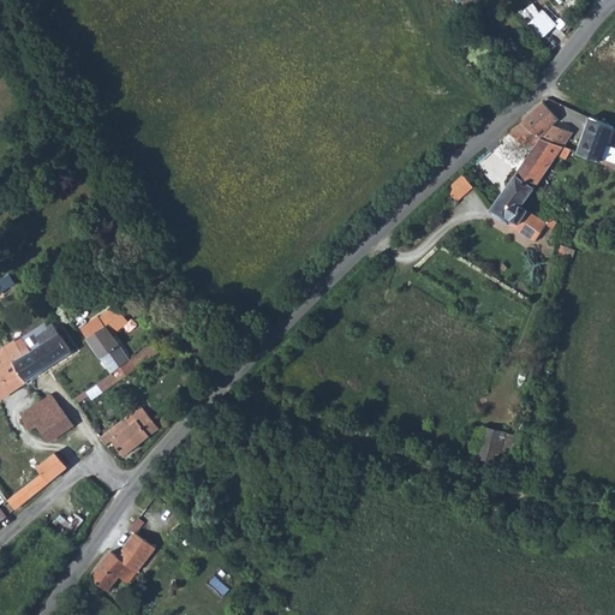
[(555,23),(544,11),(531,24),(542,36),(555,23)]
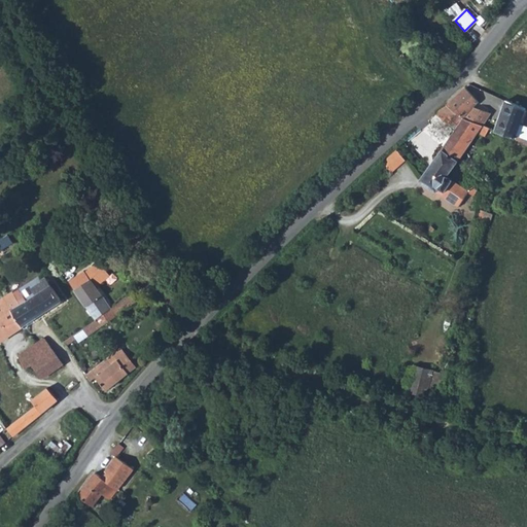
[(476,20),(480,25),(485,21),(480,15),(476,20)]
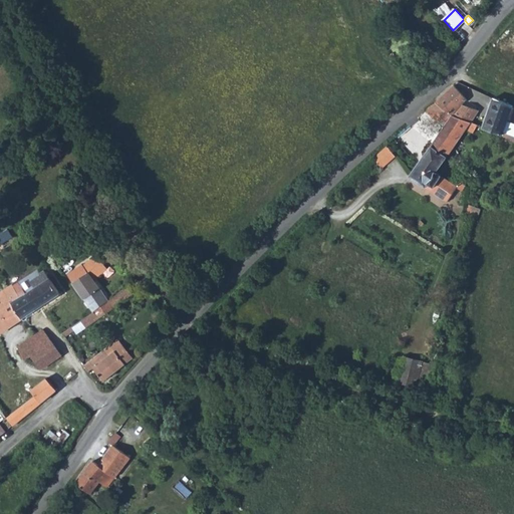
[(424,50),(438,64),(442,60),(436,55),(428,46),(424,50)]
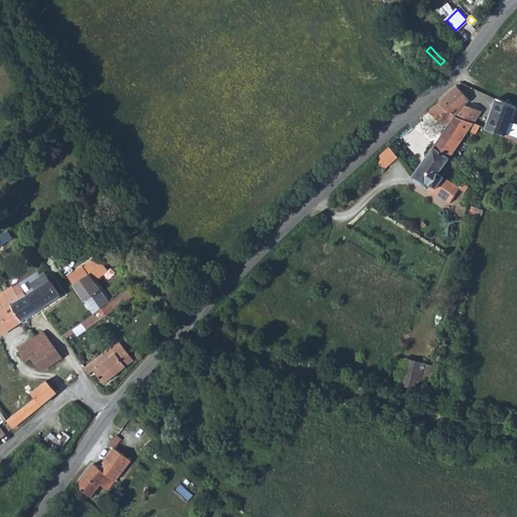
[(446,94),(438,103),(439,103),(455,116),(473,123),(482,111),(463,105),(463,104),(467,103),(468,102),(470,100),(456,86),(446,94)]
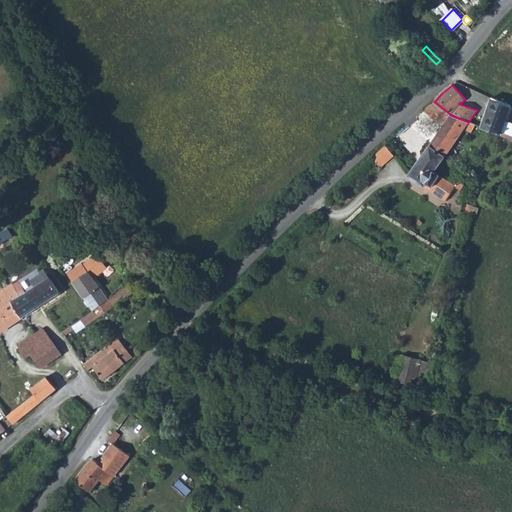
[(492,98),(481,128),(500,135),(501,131),(511,134),(511,123),(505,121),(511,106),(509,106),(494,99),(492,98)]
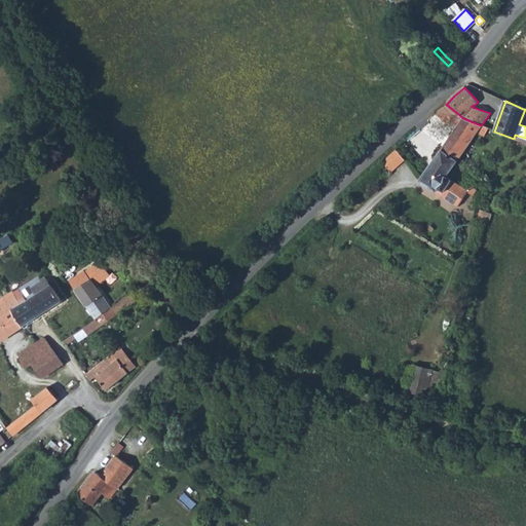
[(463,118),(447,105),(436,115),(444,124),(449,119),(457,127),(463,118)]
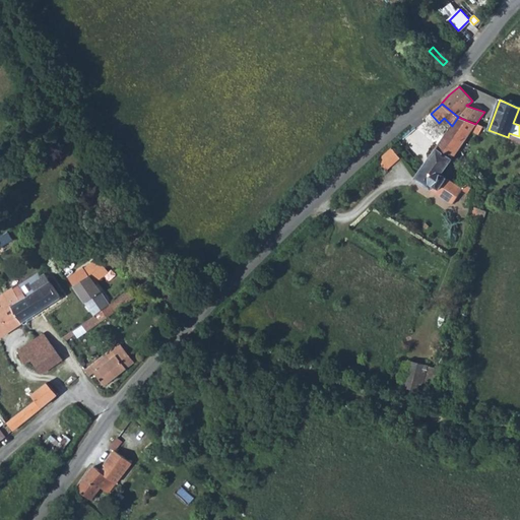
[(452,126),(424,167),(439,177),(441,174),(470,131),(478,134),(482,127),(475,124),(458,117),(452,126)]
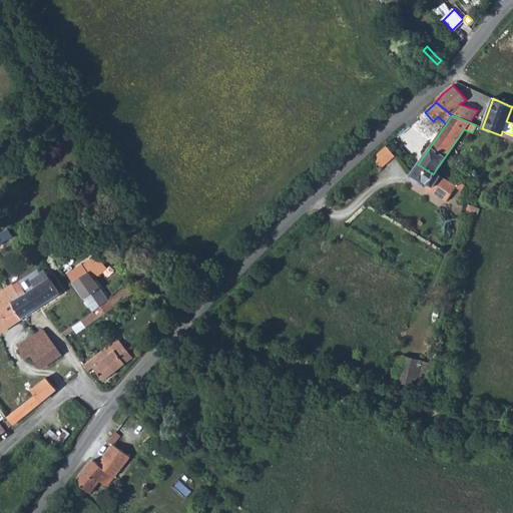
[(512,134),(502,131),(501,135),(512,140),(512,134)]
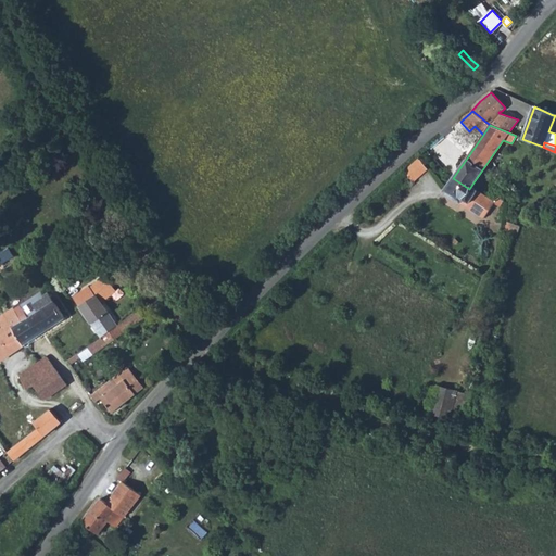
[(419,159),(405,171),(414,181),(428,169),(419,159)]
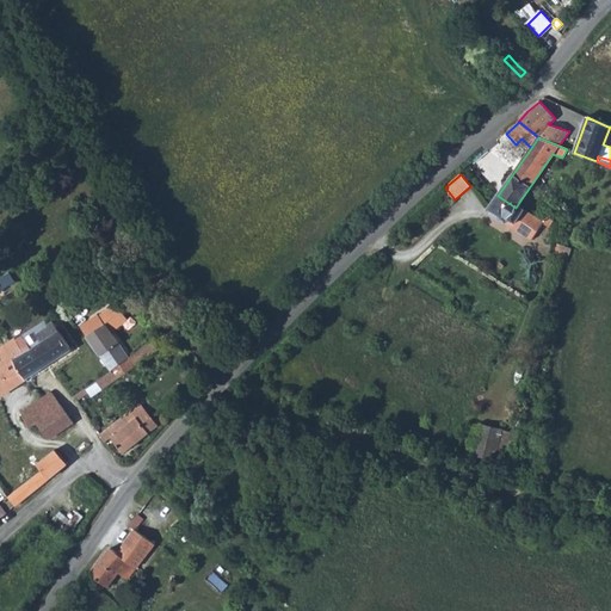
[(498,196),(487,210),(512,227),(512,226),(532,240),(543,223),(549,228),(554,221),(547,216),(544,221),(518,204),(516,208),(498,196)]
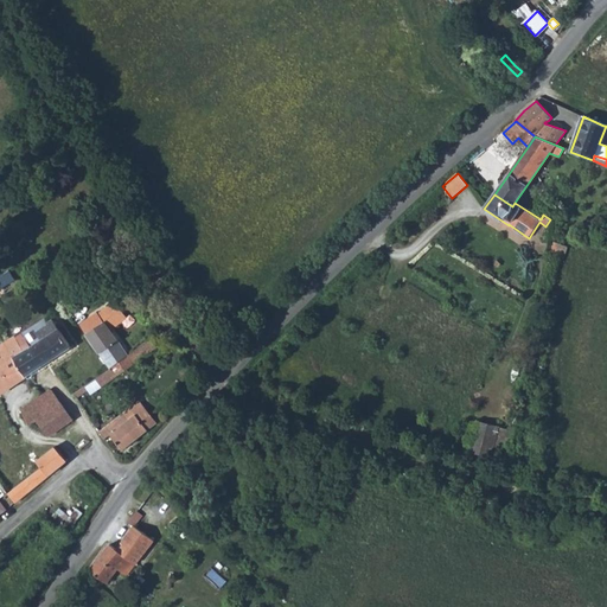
[(554,242),(550,254),(562,257),(564,259),(568,247),(554,242)]
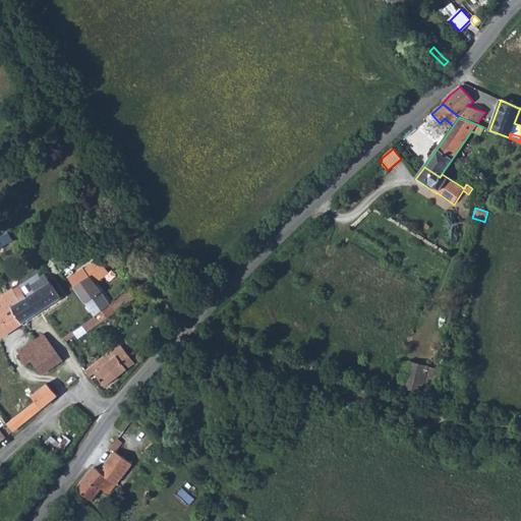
[(12,239),(8,232),(0,237),(0,246),(0,247),(12,239)]
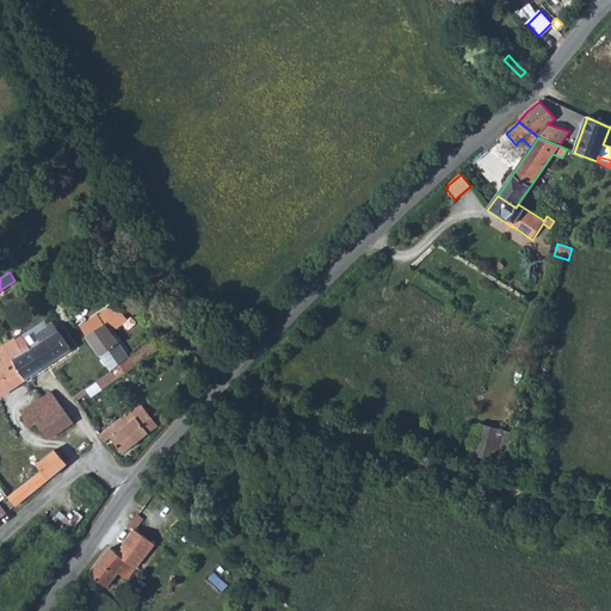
[(111,332),(128,319),(115,303),(100,315),(99,314),(91,320),(97,328),(87,335),(111,370),(129,358),(129,357),(111,332)]
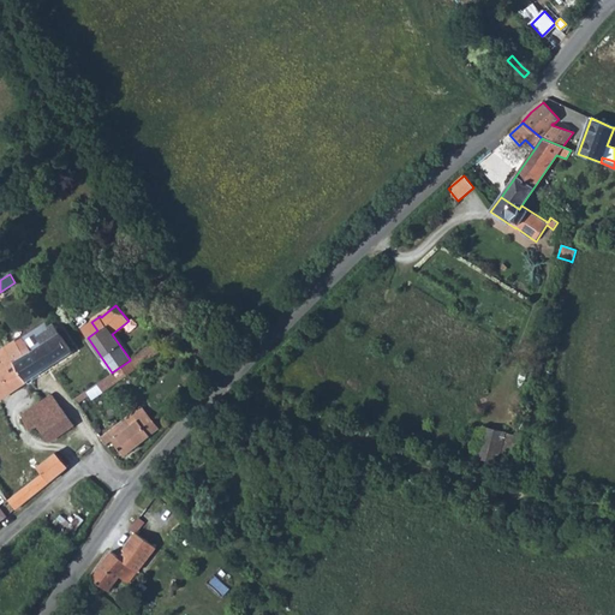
[(31,352),(45,370),(72,352),(60,333),(54,324),(48,327),(46,322),(17,341),(27,356),(31,352)]
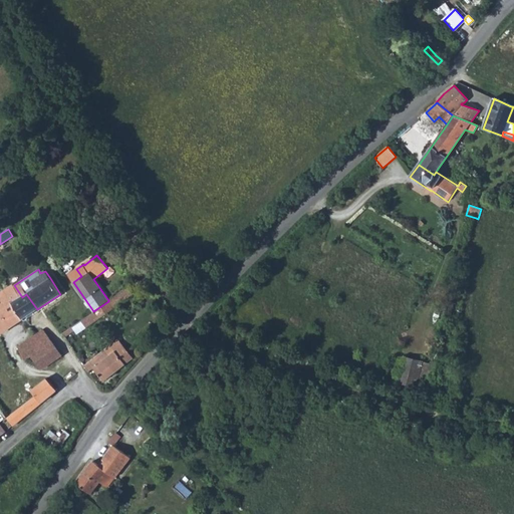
[(81,276),(76,269),(67,275),(73,282),(81,276)]
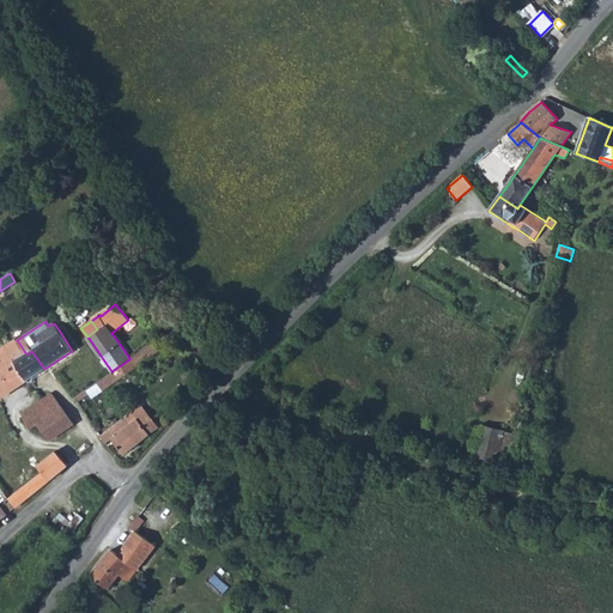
[(0,349),(0,406),(0,402),(0,398),(44,369),(31,351),(26,354),(17,340),(0,349)]
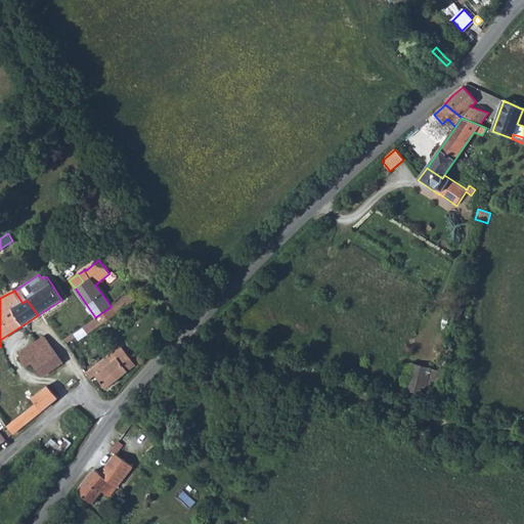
[(117,314),(137,299),(131,291),(111,306),(111,307),(117,314)]
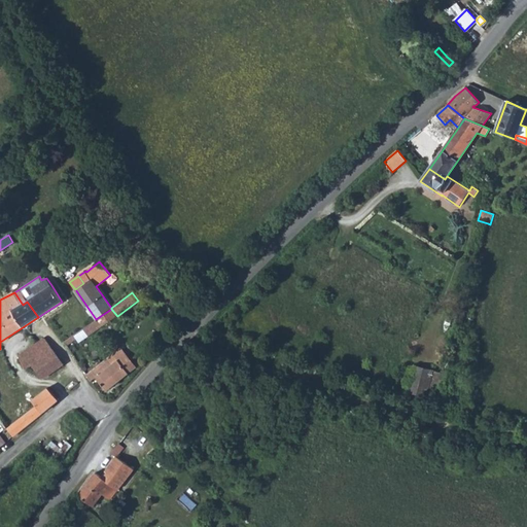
[(96,319),(101,326),(117,316),(111,309),(96,319)]
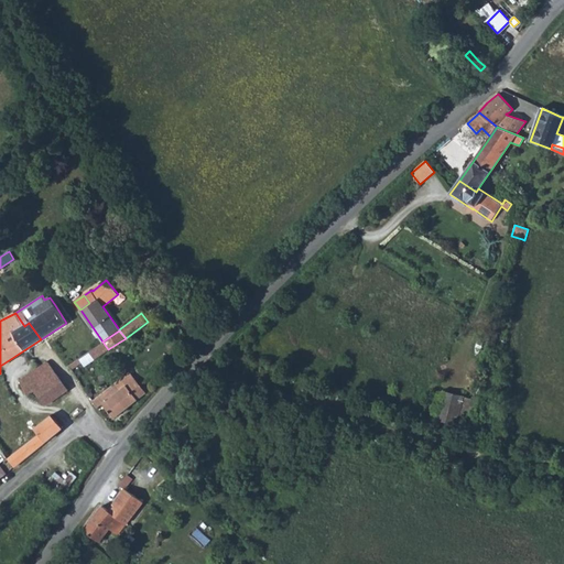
[(89,351),(94,359),(108,349),(102,342),(96,347),(89,351)]
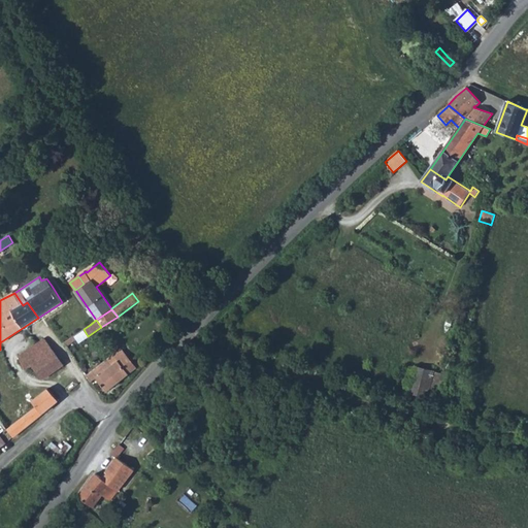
[(76,338),(79,341),(88,336),(84,329),(74,335),(76,338)]
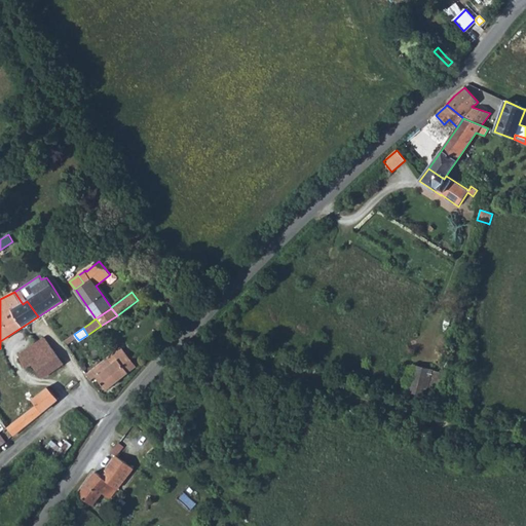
[(66,344),(76,337),(74,334),(64,341),(66,344)]
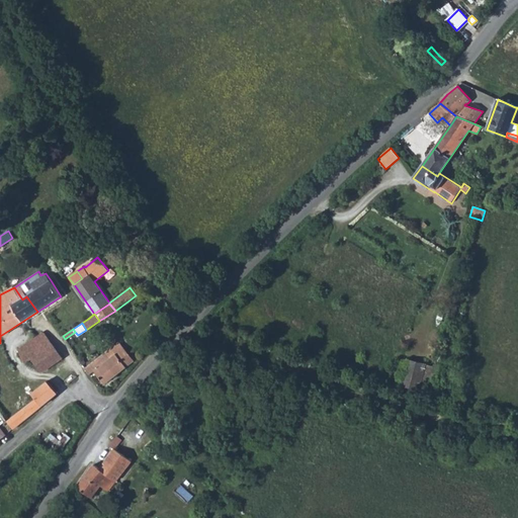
[(30,370),(41,385),(47,380),(41,372),(30,357),(52,343),(44,333),(44,332),(19,348),(18,350),(24,362),(21,364),(27,371),(30,370)]
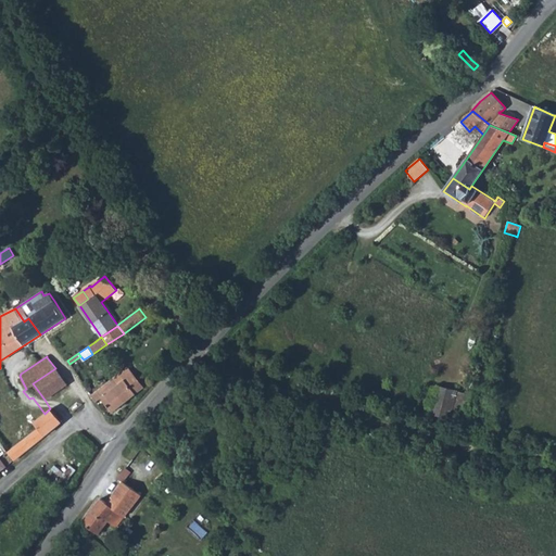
[(112,412),(143,387),(128,367),(114,379),(113,378),(93,393),(91,394),(90,394),(92,397),(96,402),(101,397),(112,412)]
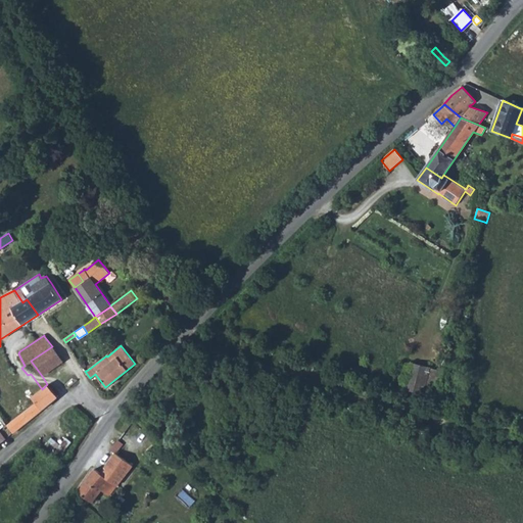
[(31,361),(42,376),(63,362),(52,346),(31,361)]
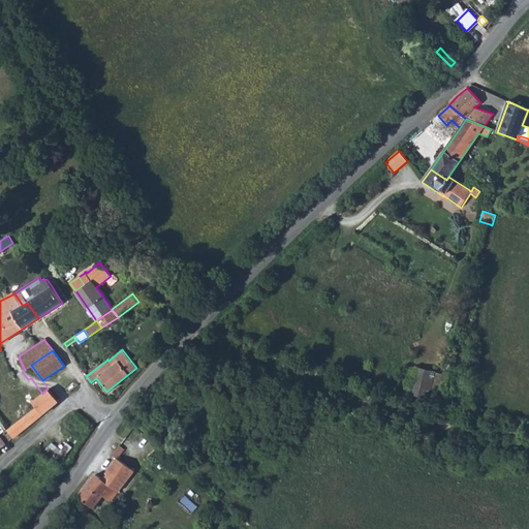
[(416,367),(410,393),(429,398),(435,372),(416,367)]
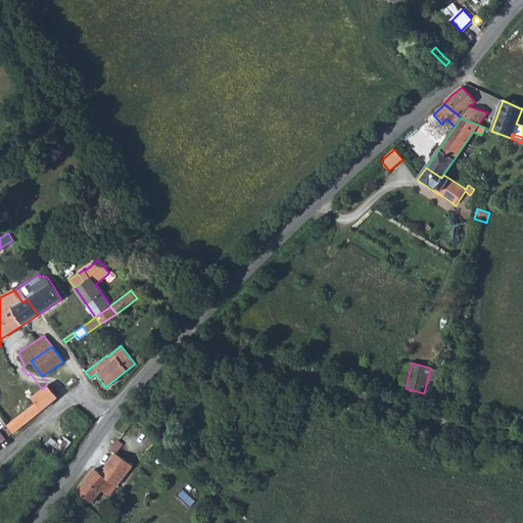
[(7,425),(13,433),(20,427),(58,396),(47,384),(42,389),(32,396),(36,402),(35,403),(14,419),(7,425)]
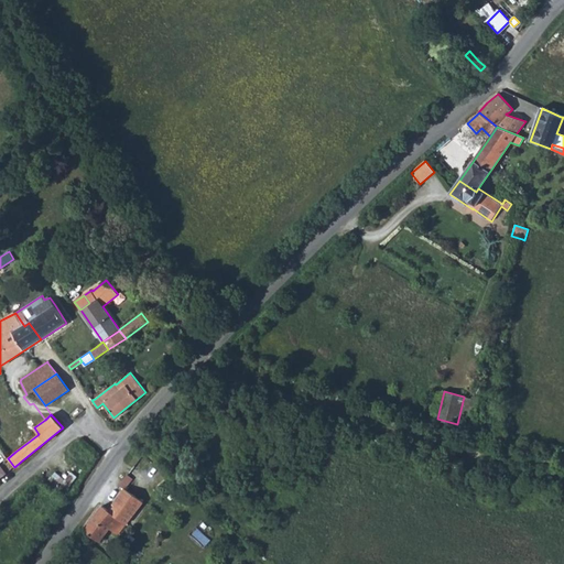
[(84,530),(99,542),(109,529),(117,534),(143,501),(125,488),(125,489),(114,505),(116,506),(110,512),(102,506),(84,530)]
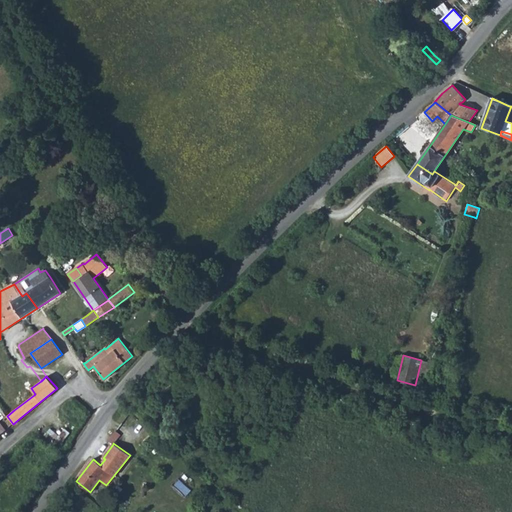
All buildings are outlined.
